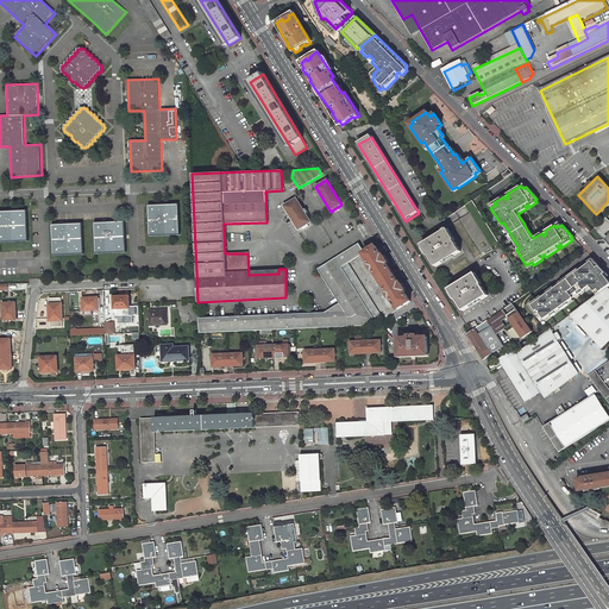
[(282,208),(296,231),(300,228),(301,231),(307,227),(306,225),(309,223),(303,212),(302,213),(294,201),(282,208)]
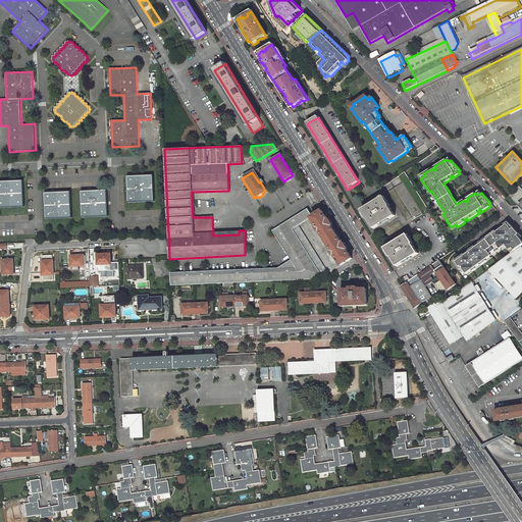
[(154,201),(153,175),(142,175),(139,175),(127,176),(128,202),(154,201)]
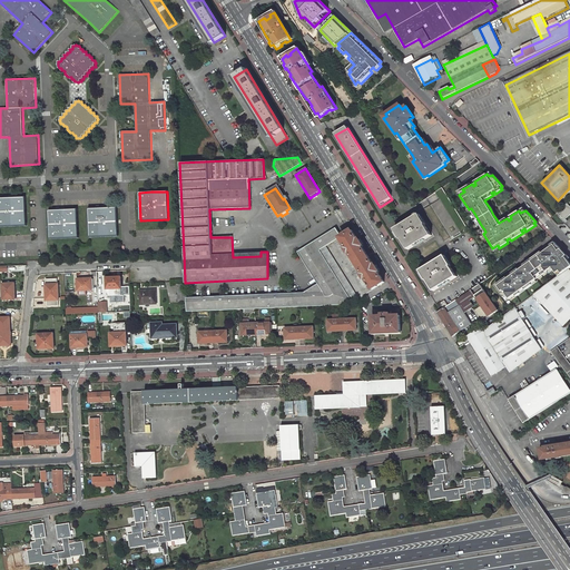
[(0,226),(27,226),(25,197),(0,197),(0,226)]
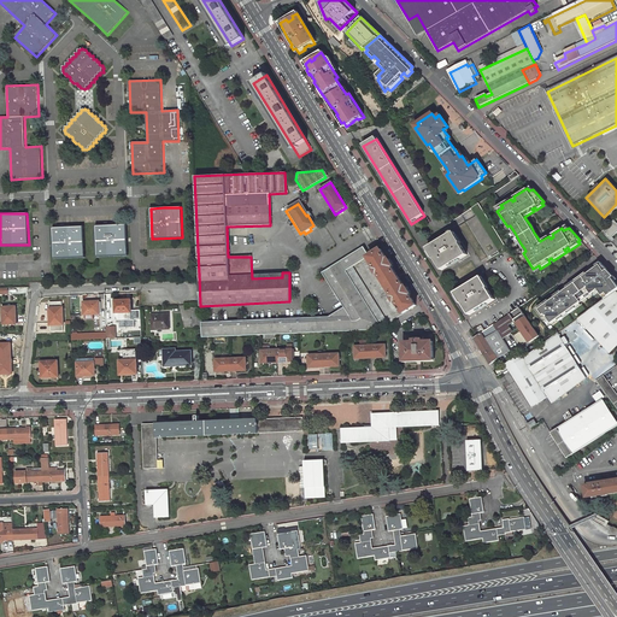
[(610,239),(612,241),(615,239),(612,236),(616,231),(616,223),(615,221),(605,229),(607,231),(605,234),(610,239)]
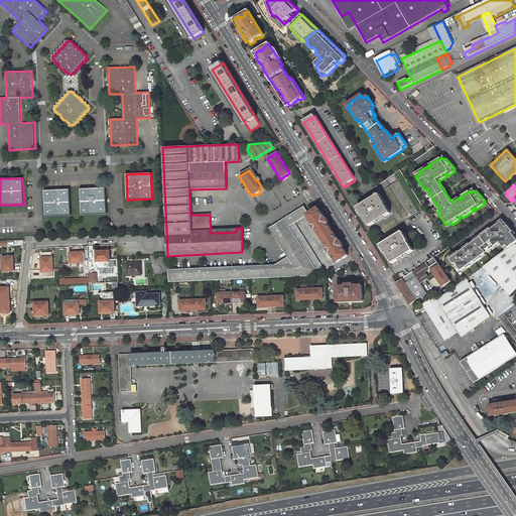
[(80,188),(81,215),(107,214),(106,203),(106,199),(106,187),(95,188),(91,188),(80,188)]
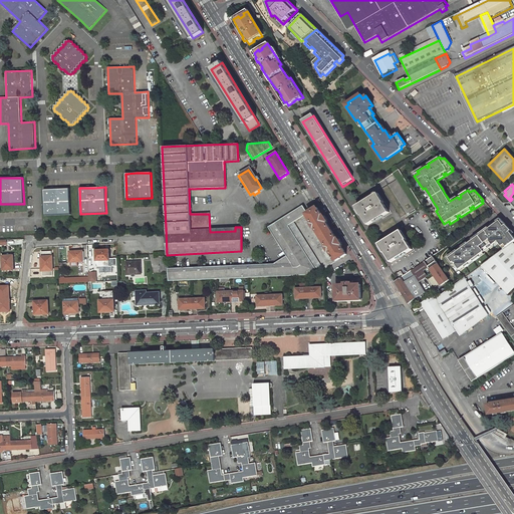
[(44,190),(45,216),(70,214),(69,189),(58,189),(55,189),(44,190)]
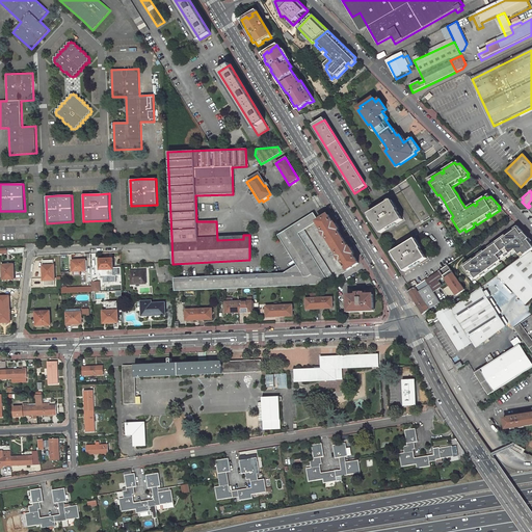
[(368,214),(374,224),(375,223),(381,234),(402,220),(396,211),(397,210),(391,201),(368,214)]
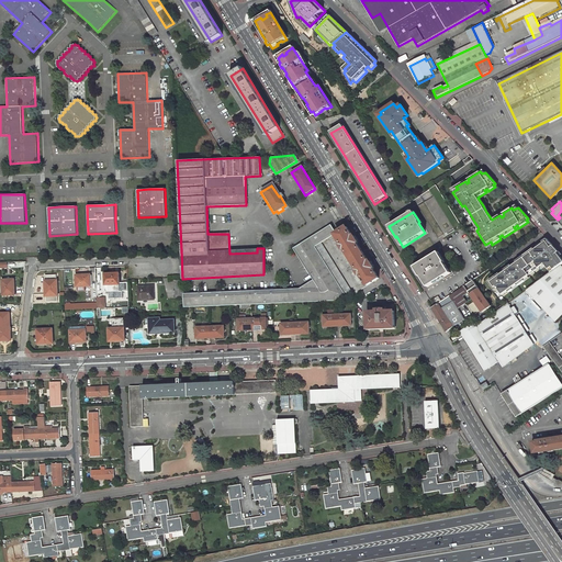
[(347,299),(316,247),(322,244),(329,238),(335,235),(336,235),(337,234),(332,226),(294,248),(313,280),(299,290),(182,294),(183,308),(334,302),(344,301),(347,299)]
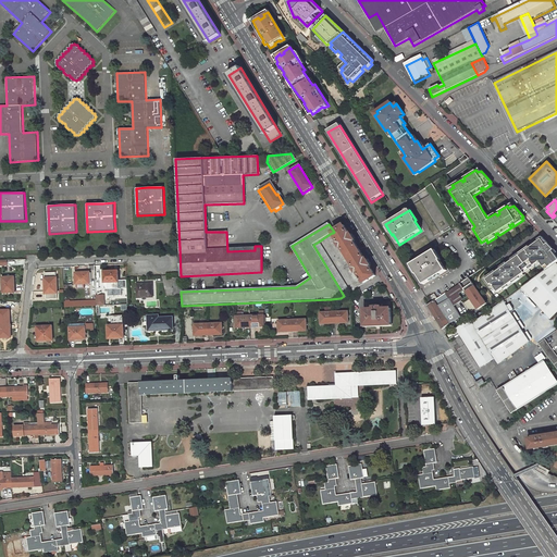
[(343,249),(356,270),(355,271),(357,274),(358,274),(364,285),(369,282),(369,281),(371,280),(371,281),(376,277),(371,269),(372,268),(368,260),(367,261),(355,242),(356,240),(353,234),(350,235),(345,225),(339,229),(341,231),(338,232),(337,230),(334,232),(333,233),(339,245),(342,249),(343,249)]
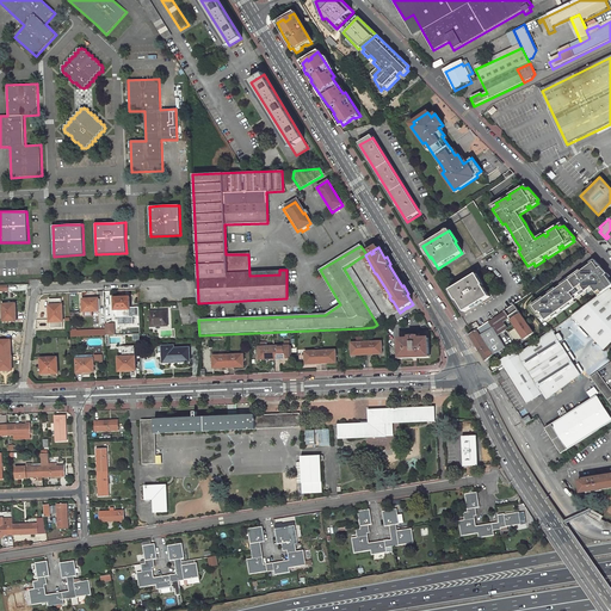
[(587,254),(559,275),(579,302),(602,287),(610,279),(587,254)]
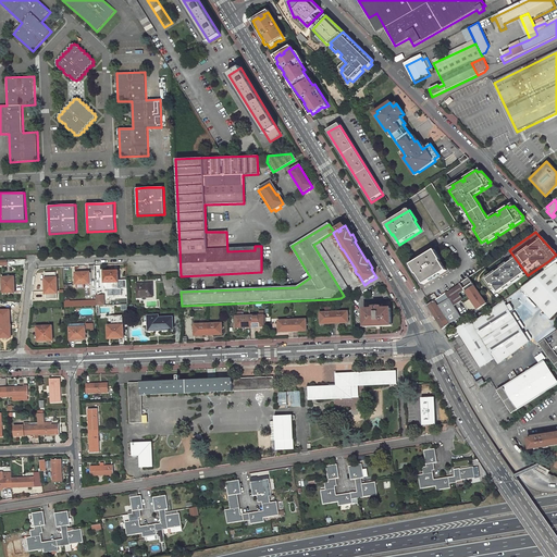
[(356,270),(343,249),(342,249),(339,245),(333,233),(332,233),(326,236),(359,288),(364,285),(358,274),(357,274),(355,271),(356,270)]
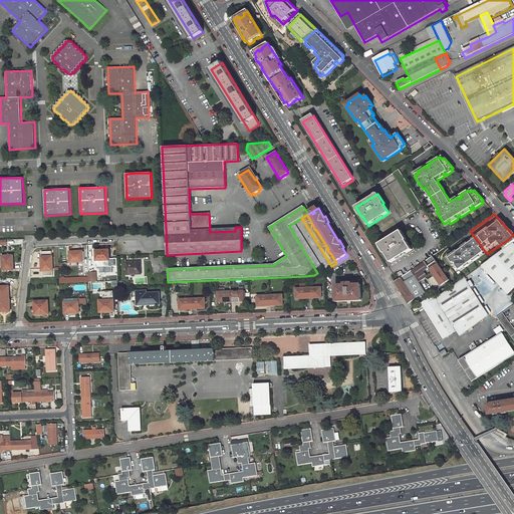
[(289,226),(317,273),(321,272),(323,270),(294,223),(289,226)]
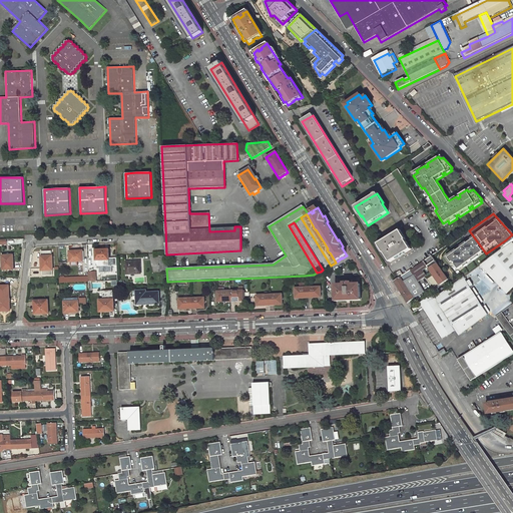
[(400,230),(378,243),(384,253),(385,252),(391,263),(411,249),(405,239),(406,239),(400,230)]
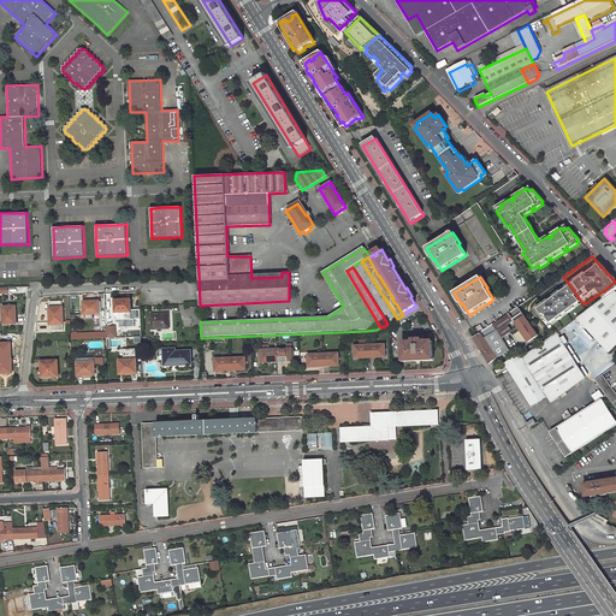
[(522,312),(513,319),(514,320),(529,343),(584,304),(563,277),(519,307),(522,312)]
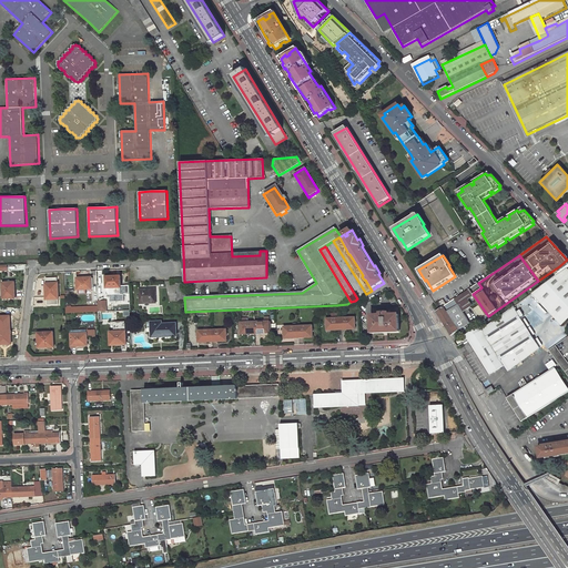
[(567,271),(566,269),(538,290),(563,324),(567,318),(567,271)]
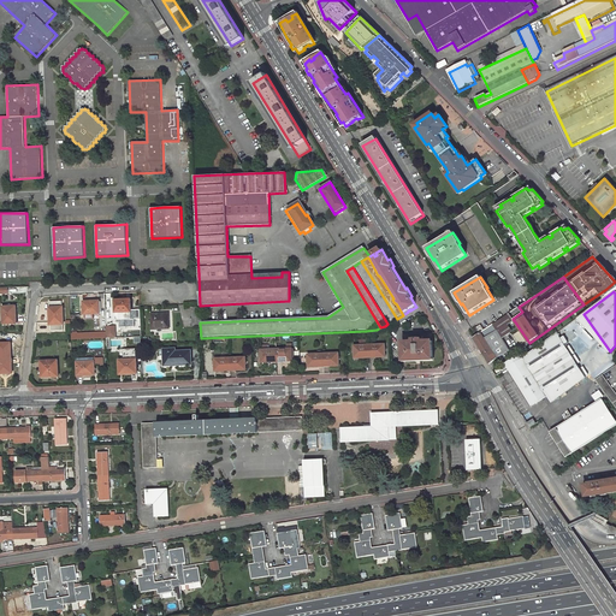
[(128,301),(112,302),(113,314),(129,313),(128,311),(128,301)]
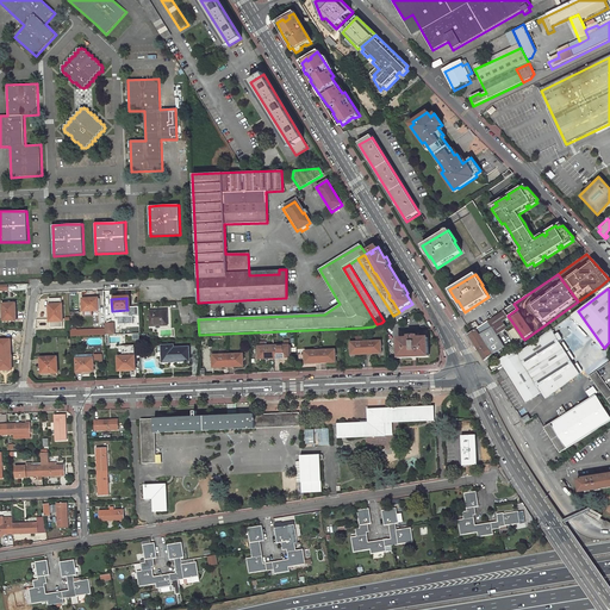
[(99,300),(85,302),(85,313),(100,312),(99,300)]
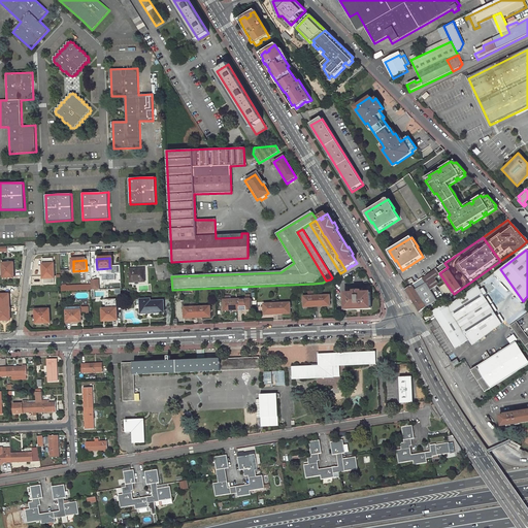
[(2,264),(3,278),(14,277),(14,273),(14,263),(2,264)]
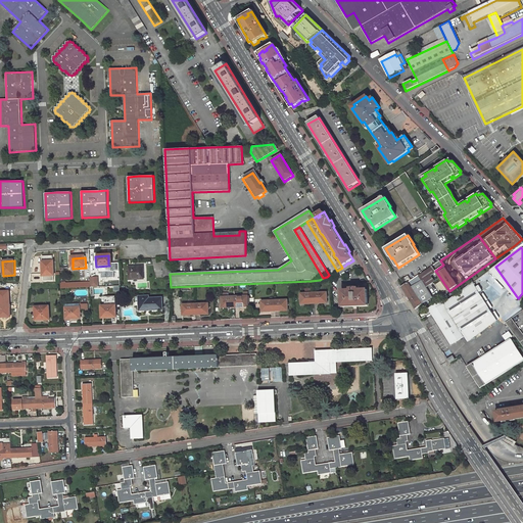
[(432,267),(435,271),(443,265),(440,260),(432,267)]
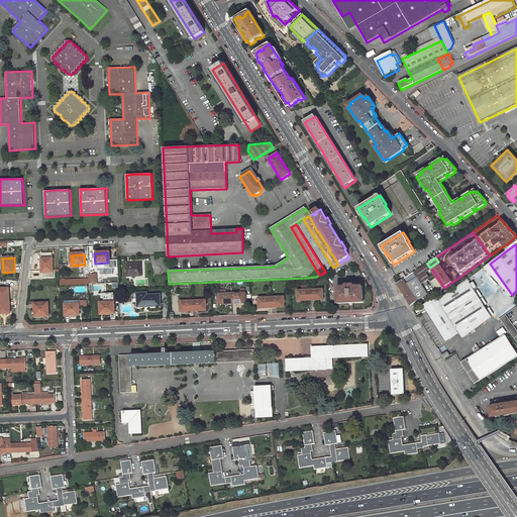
[(41,265),(42,274),(54,273),(53,259),(42,260),(42,265),(41,265)]
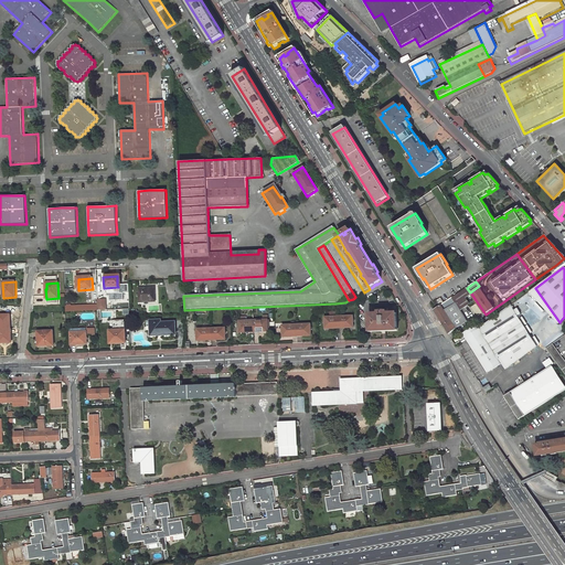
[(152,288),(136,289),(136,304),(152,302),(152,288)]
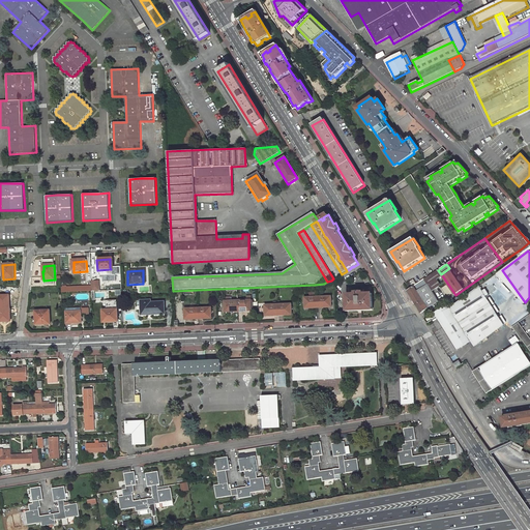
[(428,285),(432,291),(440,285),(437,280),(442,275),(441,274),(438,270),(424,280),(428,285)]
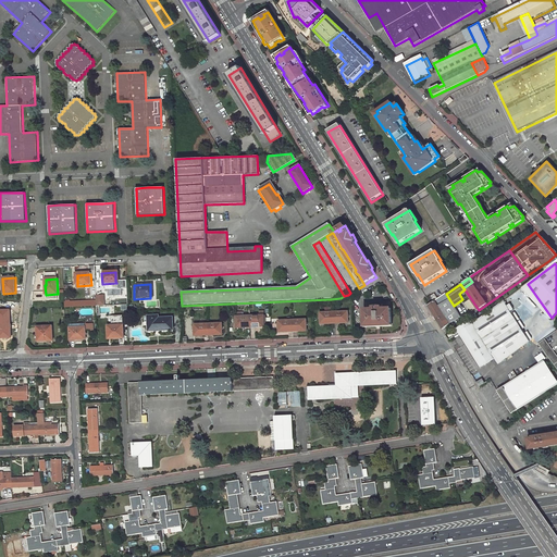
[(434,301),(438,307),(449,299),(446,294),(437,299),(434,301)]
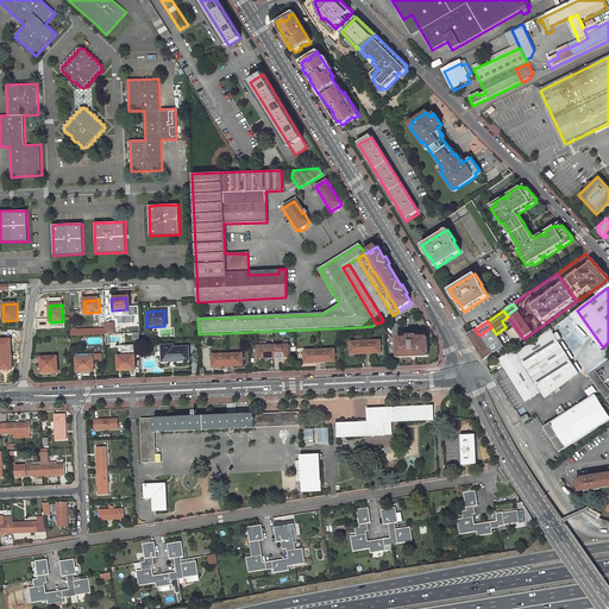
[(102,336),(113,336),(112,324),(102,325),(102,336)]
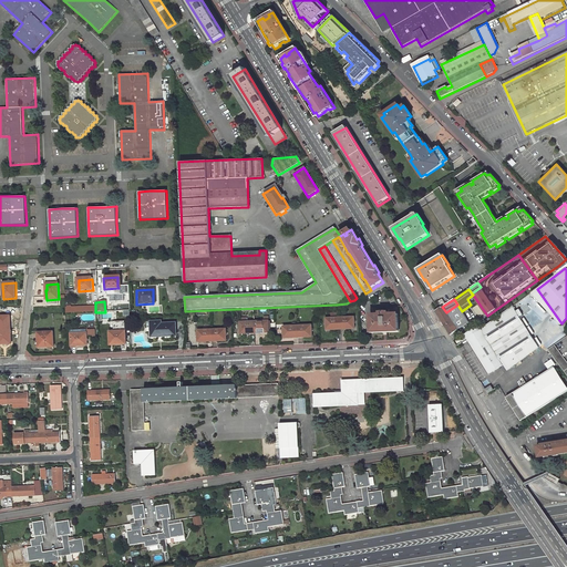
[(503,366),(543,341),(518,302),(486,326),(483,329),(480,325),(454,341),(457,347),(462,343),(462,344),(468,340),(485,368),(498,359),(503,366)]
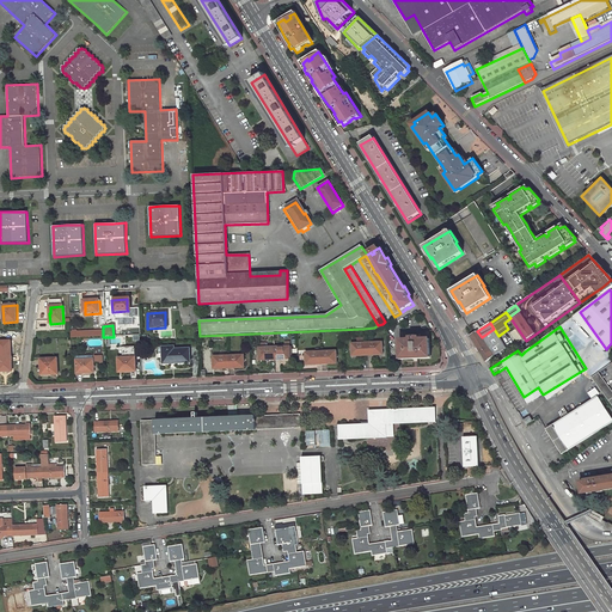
[(482,337),(494,356),(507,348),(499,336),(494,329),(482,337)]
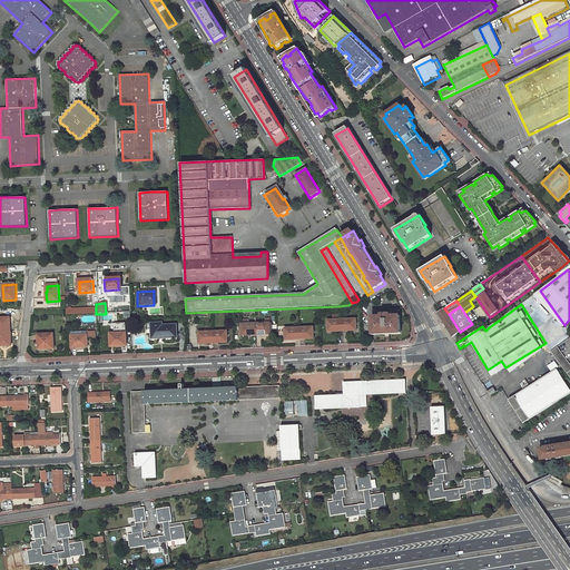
[(453,337),(460,332),(449,314),(444,308),(443,310),(438,313),(453,337)]
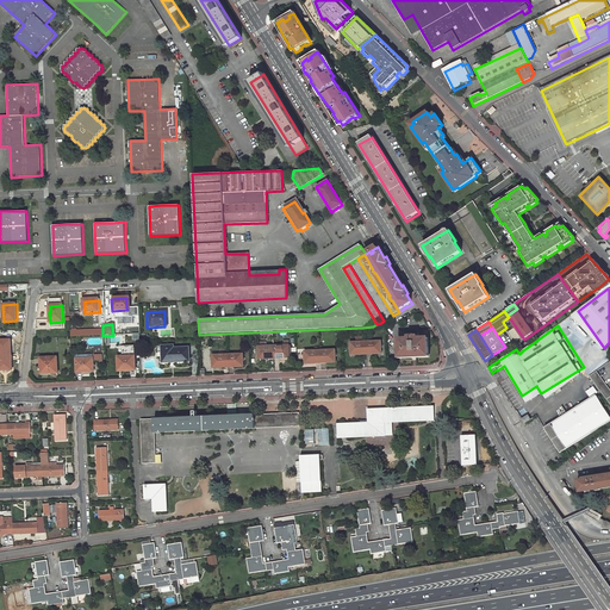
[(399,338),(397,338),(397,360),(427,359),(425,338),(416,338),(416,335),(399,335),(399,338)]
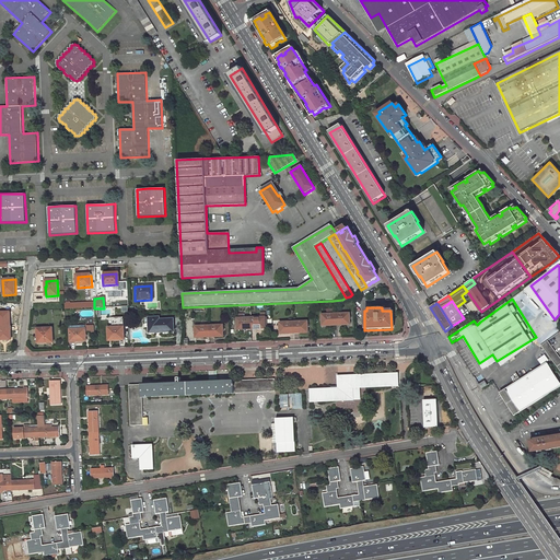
[(334,313),(319,314),(321,326),(330,325),(335,324),(334,313)]
